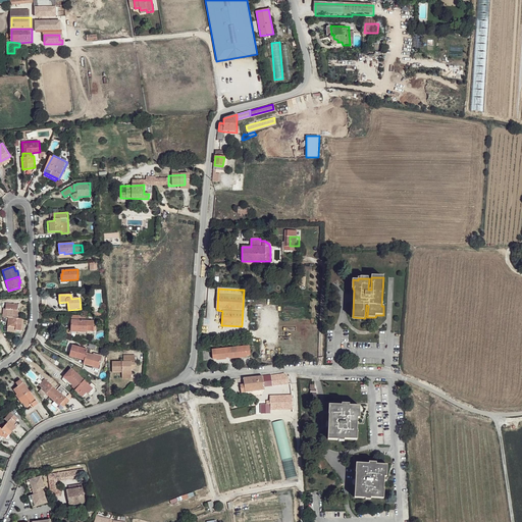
[(16,318),(17,306),(6,304),(6,309),(8,310),(7,317),(8,317),(16,318)]
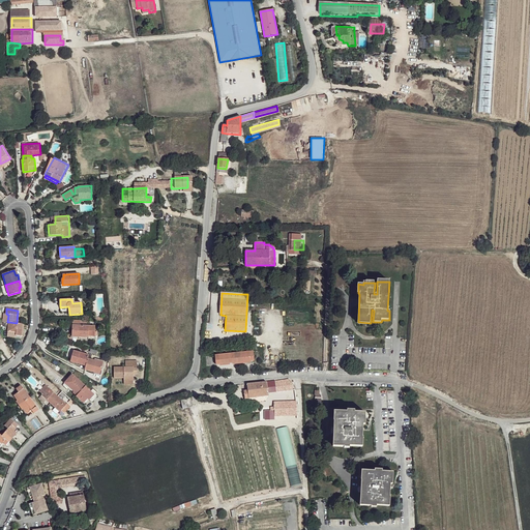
[(21,336),(22,324),(17,323),(8,322),(8,332),(16,333),(16,336),(21,336)]
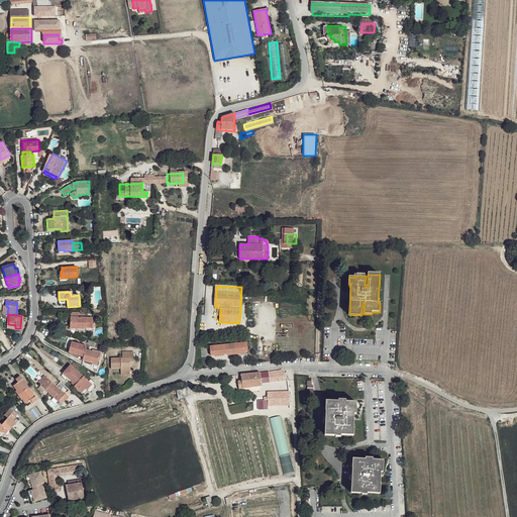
[(70,329),(93,328),(92,316),(69,317),(70,329)]
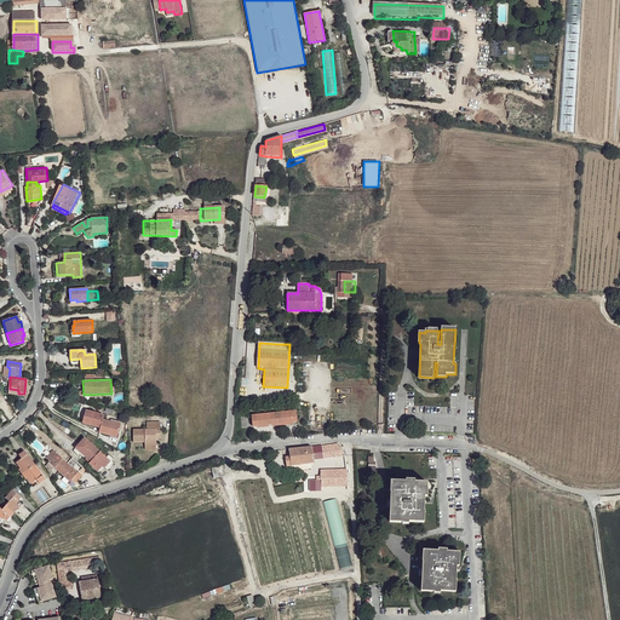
[(102,420),(104,415),(86,411),(82,424),(99,428),(102,420)]
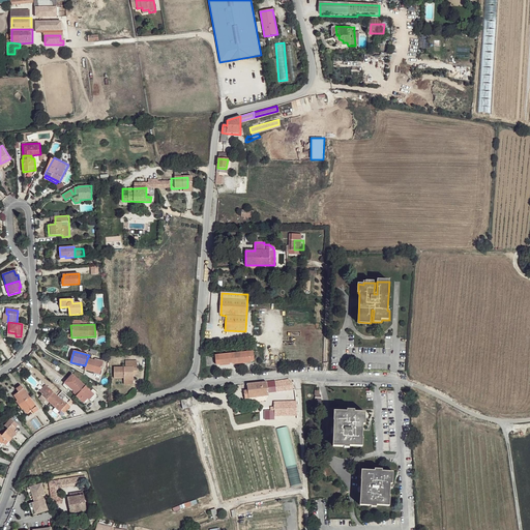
[(255,351),(217,355),(218,365),(222,365),(230,364),(234,363),(252,361),(256,361),(255,351)]
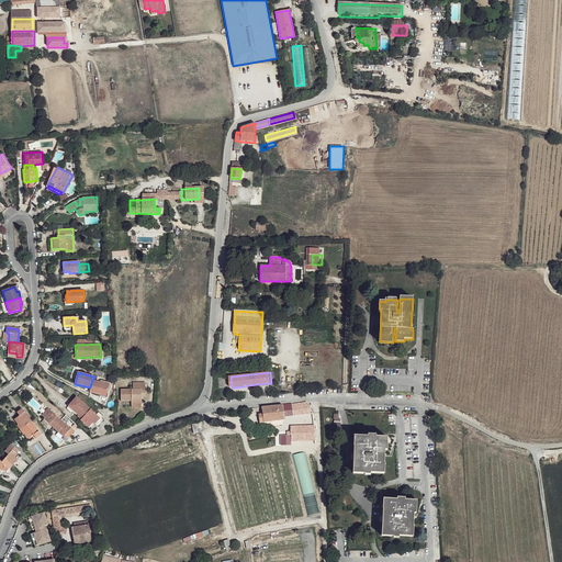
[(107,396),(110,385),(92,381),(90,388),(90,392),(107,396)]
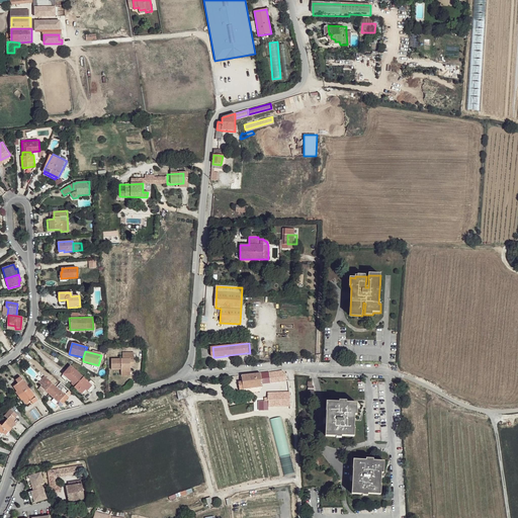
[(122,359),(111,359),(111,369),(121,369),(121,372),(130,372),(130,365),(130,359),(134,359),(134,353),(122,353),(122,359)]
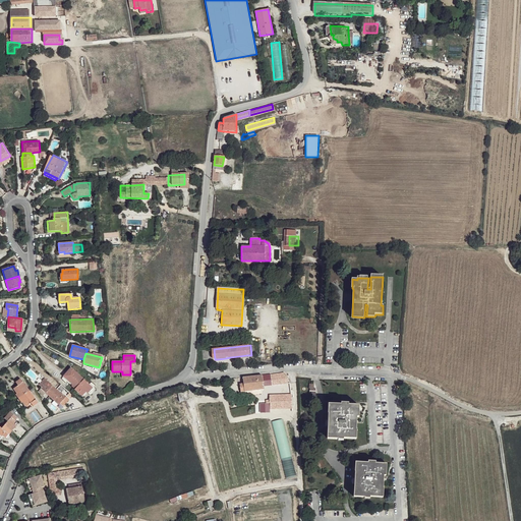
[(81,377),(71,368),(64,377),(73,385),(81,377)]
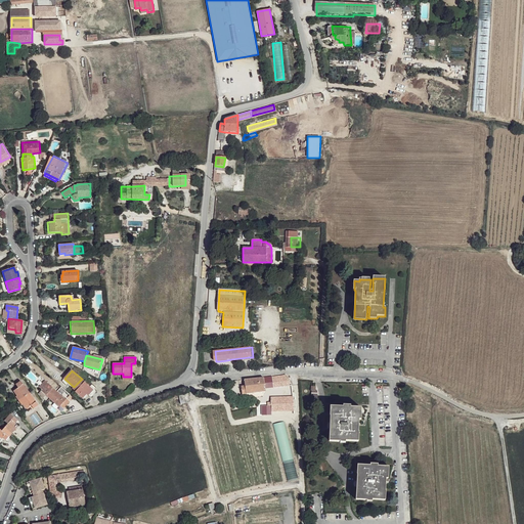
[(264,378),(245,380),(245,386),(242,387),(243,394),(265,391),(265,386),(264,378)]
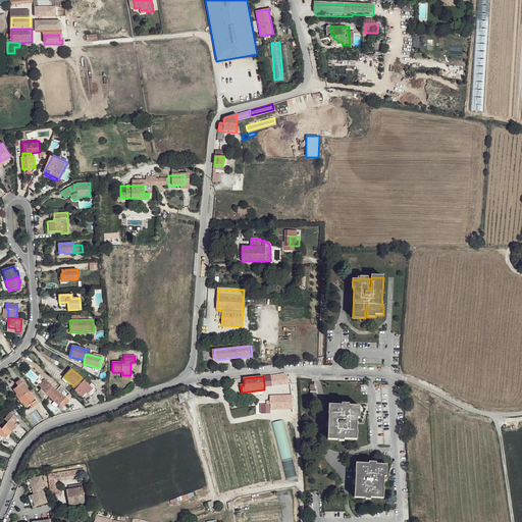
[(271,376),(263,376),(264,384),(272,385),(272,384),(284,382),(286,396),(292,396),(291,383),(289,384),(288,378),(273,379),(272,379),(271,376)]
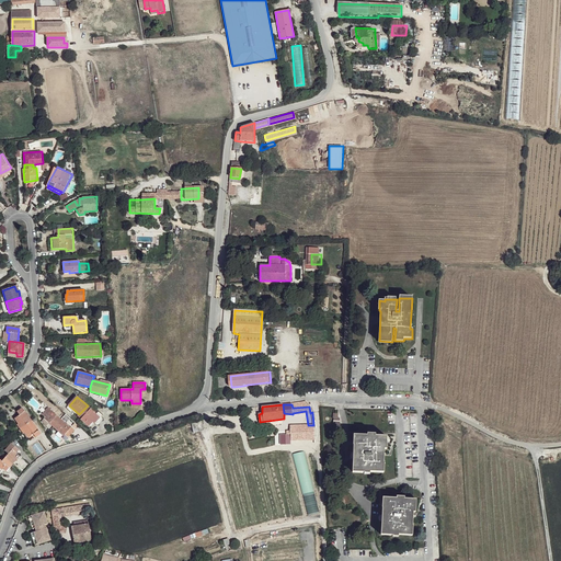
[(101,418),(88,405),(79,414),(82,418),(81,421),(89,427),(94,421),(96,422),(101,418)]
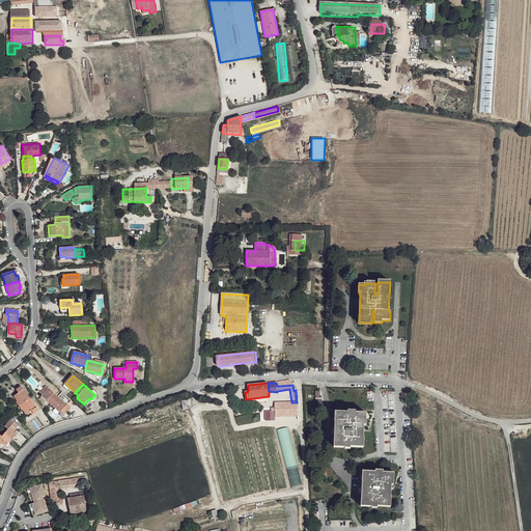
[(54,393),(46,386),(39,392),(44,395),(42,396),(48,400),(47,401),(51,404),(58,397),(54,393)]
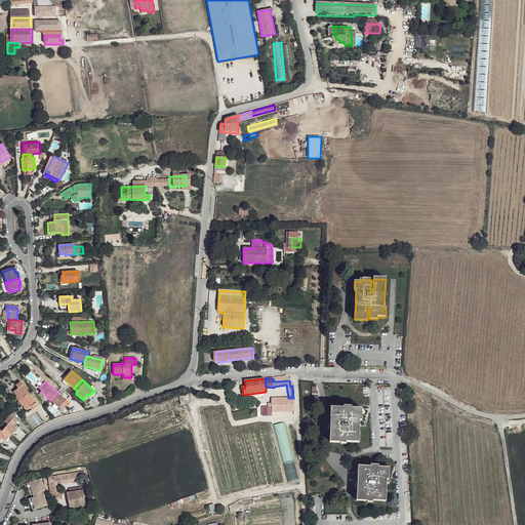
[(30,395),(21,382),(15,386),(17,387),(18,389),(15,391),(19,395),(17,397),(16,398),(19,402),(30,395)]
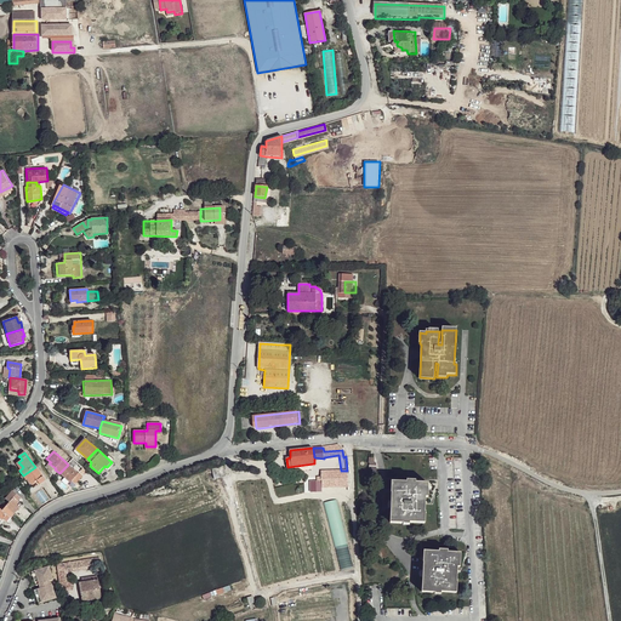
[(77,485),(84,477),(79,473),(79,474),(68,465),(60,473),(72,483),(73,482),(77,485)]
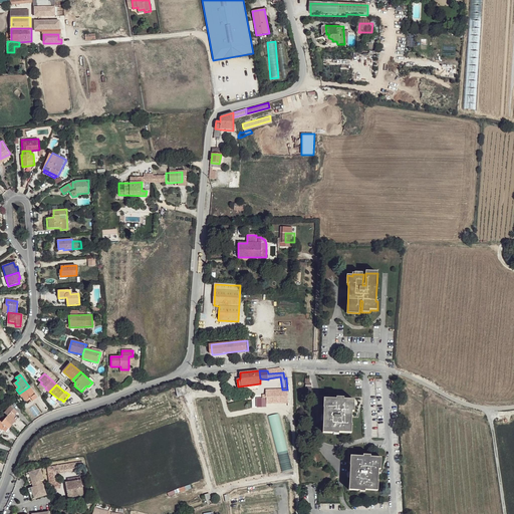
[(33,402),(38,398),(29,387),(19,394),(22,398),(23,397),(25,395),(28,401),(31,399),(32,400),(33,402)]
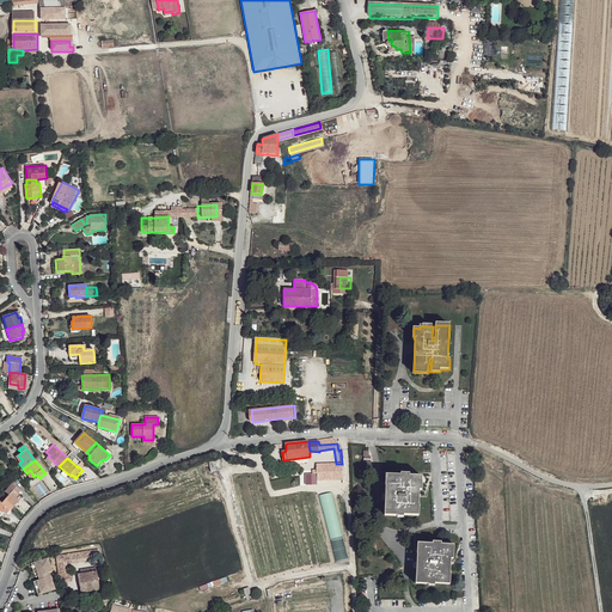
[(320,464),(316,465),(316,473),(316,481),(343,479),(342,464),(336,464),(336,472),(334,472),(334,469),(331,469),(331,464),(324,464),(320,464)]
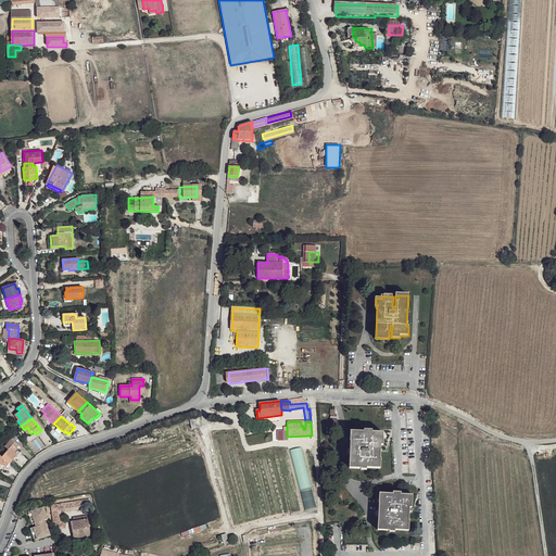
[(287,430),(277,431),(278,440),(283,441),(287,441),(287,437),(287,430)]
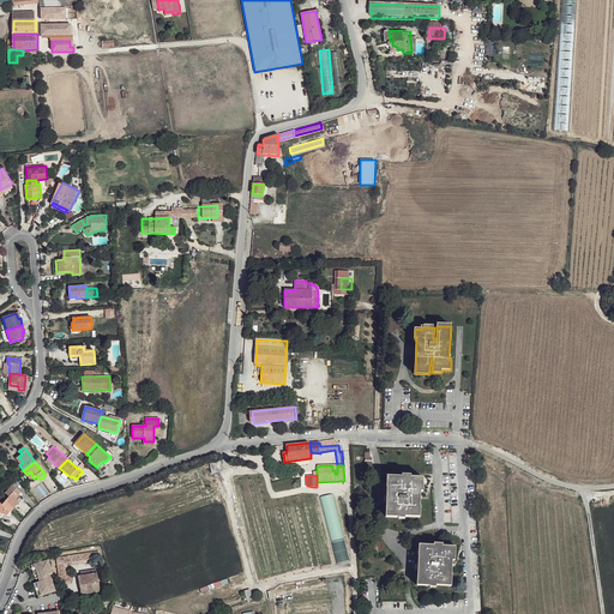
[(402,479),(386,477),(385,488),(386,488),(384,518),(397,519),(397,521),(404,521),(404,518),(419,519),(420,509),(419,507),(420,494),(423,495),(423,480),(410,479),(410,477),(402,476),(402,479)]
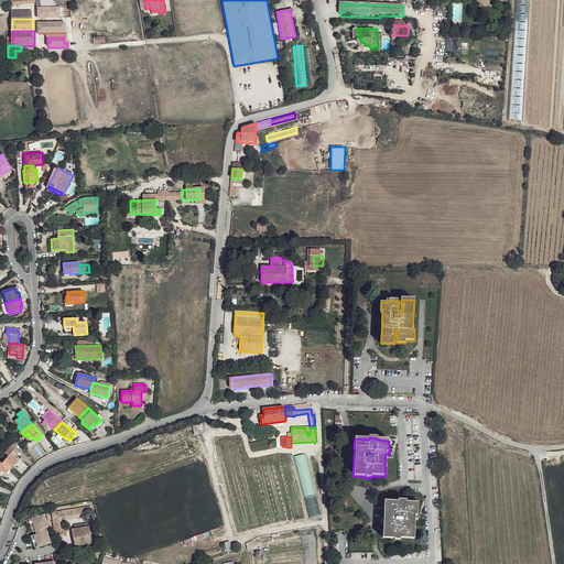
[(17,455),(19,452),(11,446),(4,454),(9,457),(6,461),(12,467),(20,458),(17,455)]
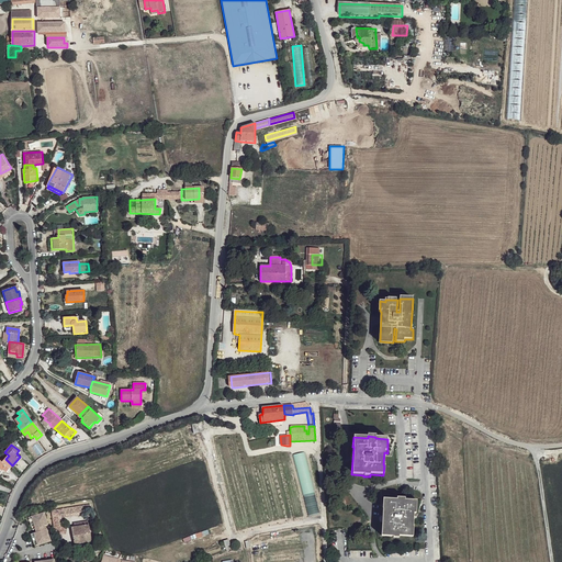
[(317,514),(304,450),(293,452),(306,516),(317,514)]
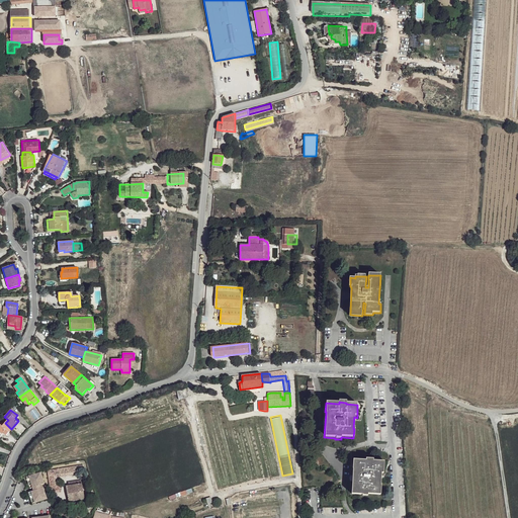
[(6,436),(11,429),(5,423),(2,426),(0,424),(0,432),(2,434),(3,433),(6,436)]
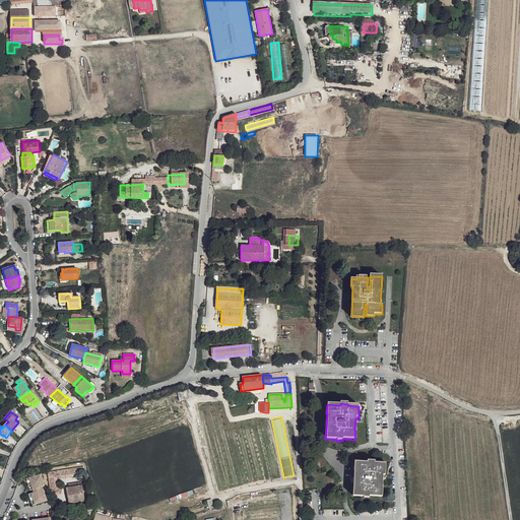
[(367,462),(354,461),(353,471),(354,471),(353,497),(364,497),(364,498),(370,498),(370,496),(382,497),(383,488),(382,488),(383,475),(385,475),(385,463),(375,462),(374,461),(367,460),(367,462)]
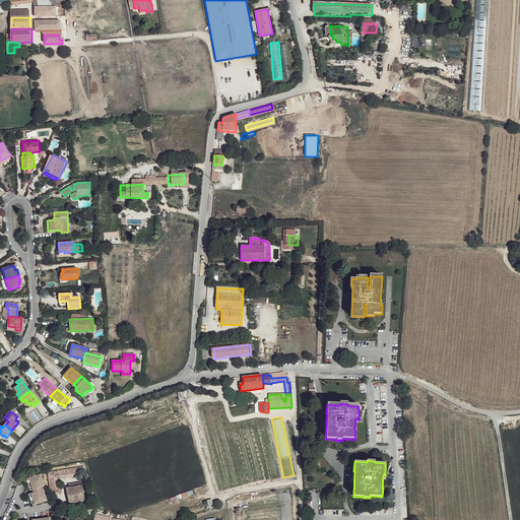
[(80,468),(48,473),(51,490),(57,489),(56,479),(81,475),(80,468)]
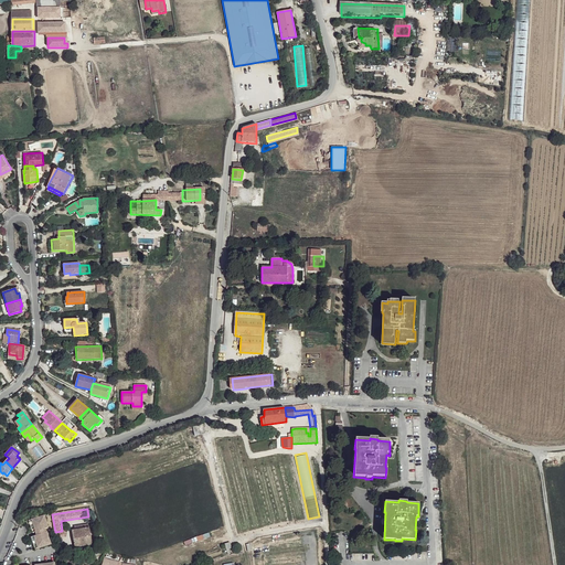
[(44,515),(29,521),(33,533),(36,532),(38,535),(31,537),(35,550),(51,544),(48,532),(45,533),(44,530),(49,528),(44,515)]
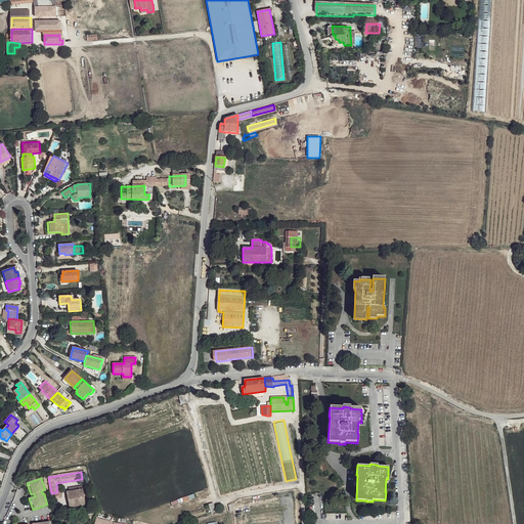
[(69,492),(67,492),(70,508),(86,505),(83,489),(69,492)]
